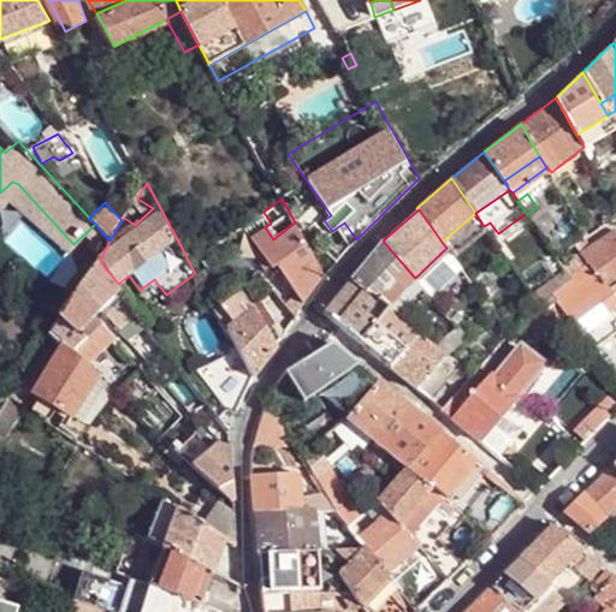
[(475,213),(442,242),(446,248),(450,253),(484,226),(475,213)]
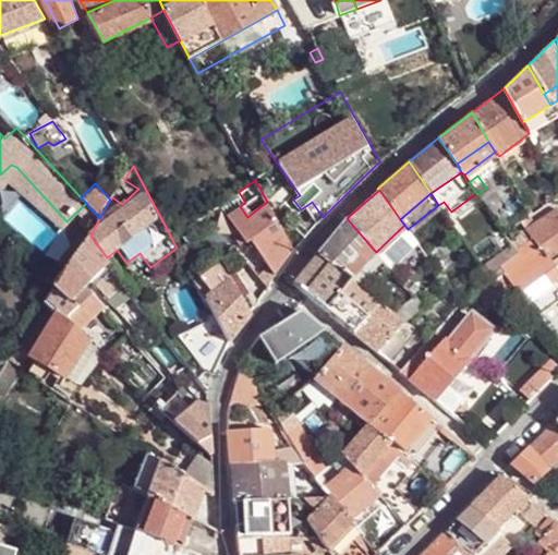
[(247,217),(240,224),(252,240),(251,241),(270,269),(275,276),(292,251),(267,202),(247,217)]
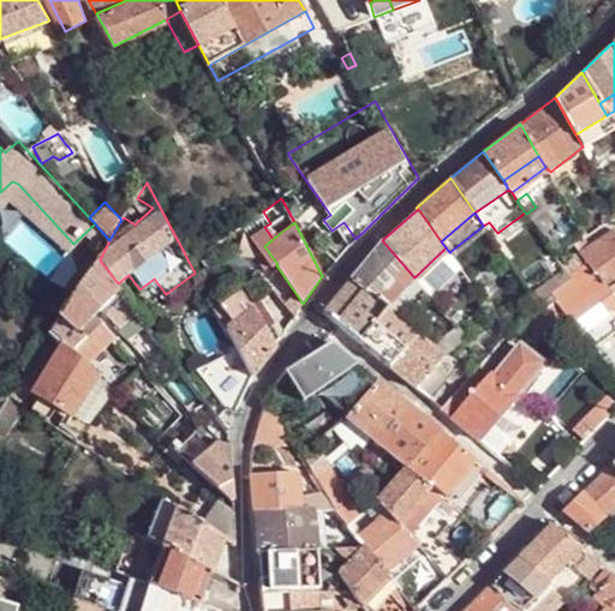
[(101,257),(109,240),(97,227),(89,234),(96,243),(91,246),(101,257)]
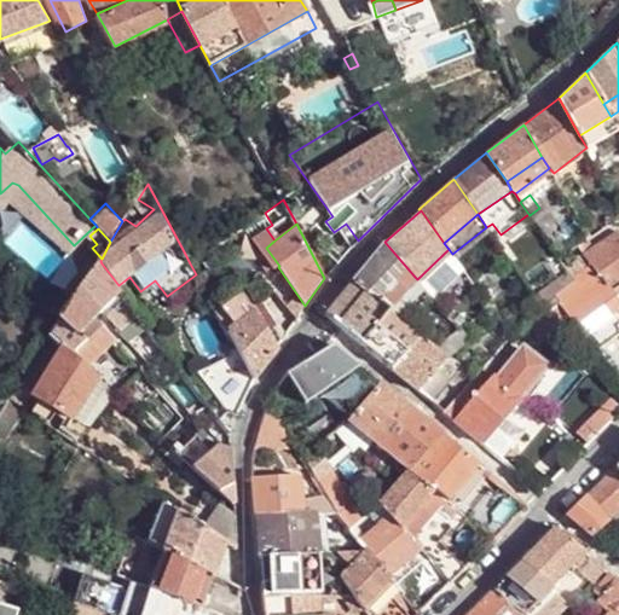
[(266,248),(275,241),(266,228),(252,239),(259,250),(254,255),(268,274),(278,267),(279,266),(266,248)]
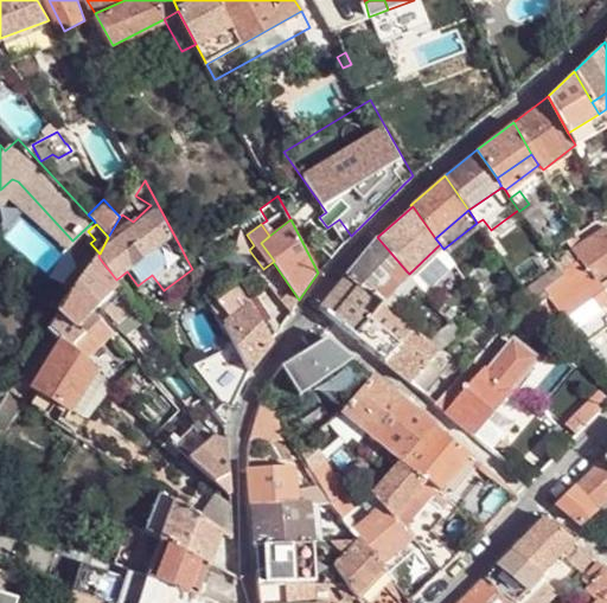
[(600,286),(606,280),(606,224),(581,242),(573,249),(585,265),(600,286)]
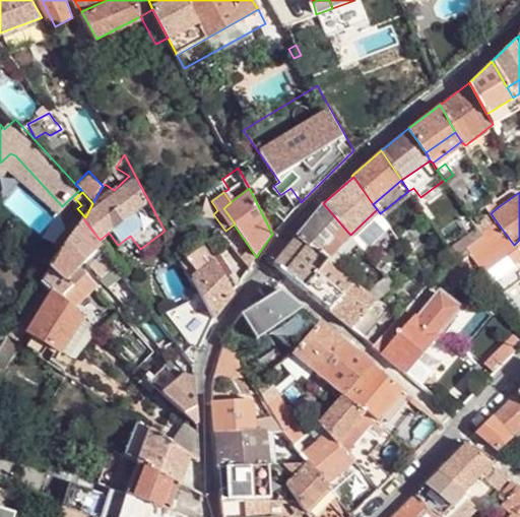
[(483,205),(491,213),(498,207),(493,199),(483,205)]
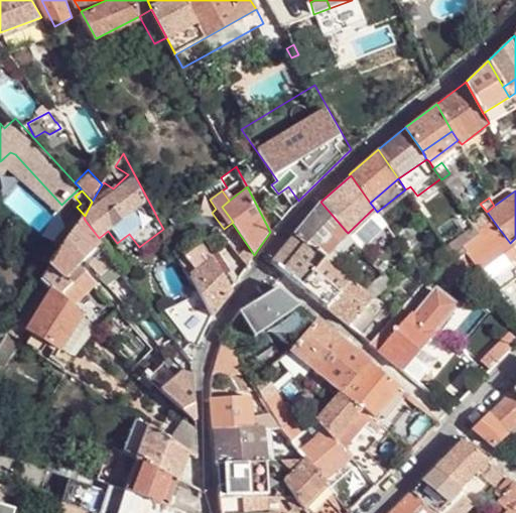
[(310,215),(294,234),(323,257),(324,258),(346,231),(320,202),(310,215)]
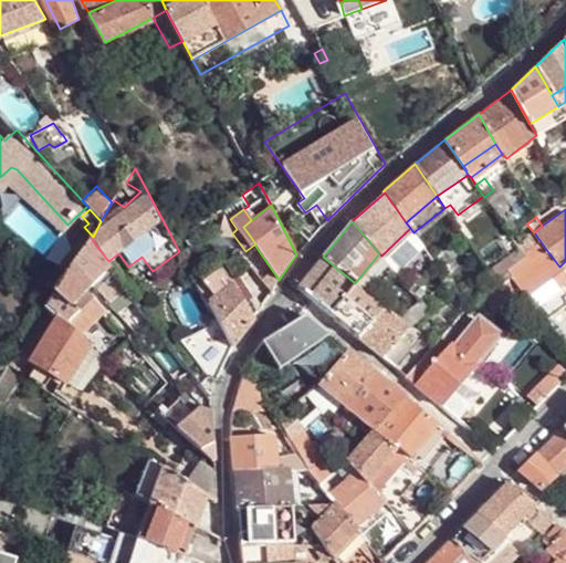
[(545,248),(534,232),(526,223),(515,230),(510,233),(519,247),(523,254),(506,268),(511,273),(545,248)]
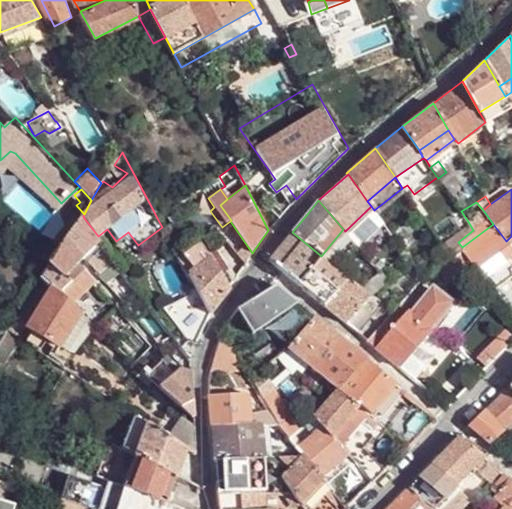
[(166,211),(161,204),(153,210),(157,218),(166,211)]
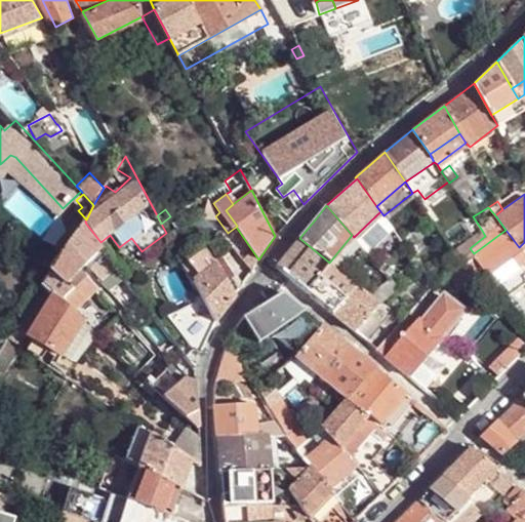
[(354,237),(367,253),(392,228),(384,215),(380,211),(354,237)]
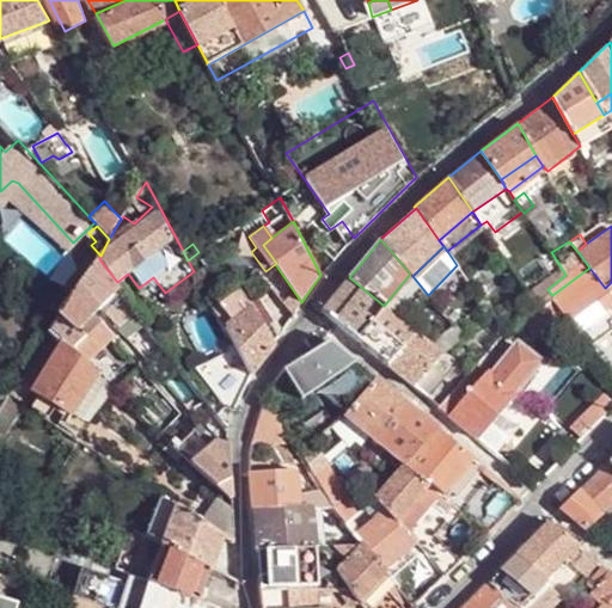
[(117,282),(101,260),(78,290),(71,301),(63,311),(53,329),(66,342),(89,362),(116,336),(99,318),(105,312),(122,330),(140,312),(122,289),(117,282)]
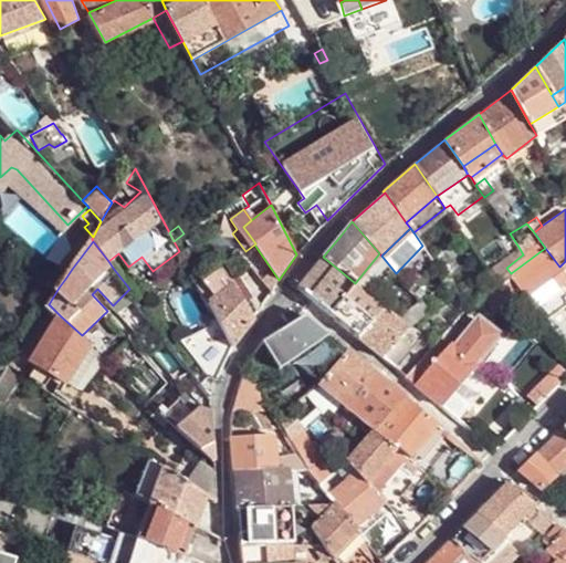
[(274,273),(254,244),(245,251),(243,253),(263,283),(270,278),(274,273)]
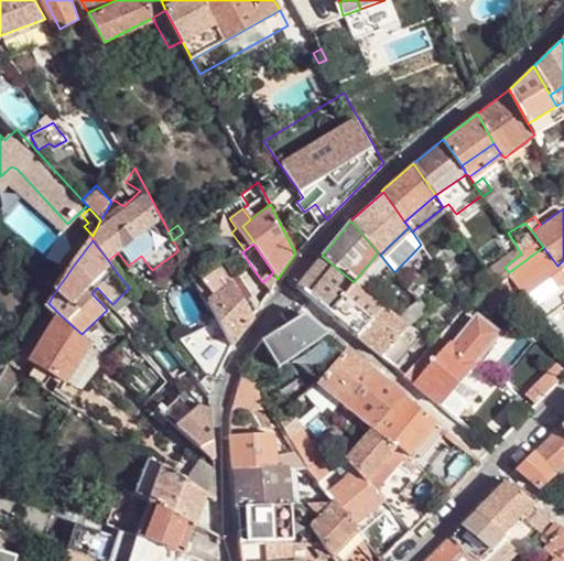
[(487,269),(492,277),(496,273),(505,267),(521,254),(517,246),(487,269)]
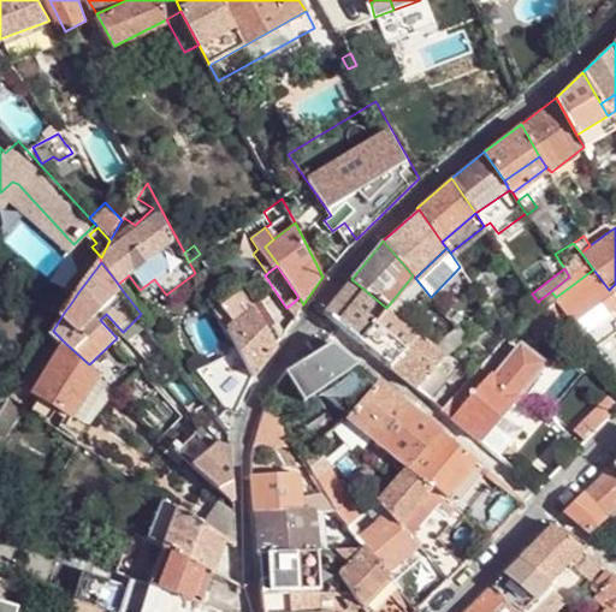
[(593,269),(556,297),(558,298),(569,314),(574,322),(611,293),(609,290),(593,269)]
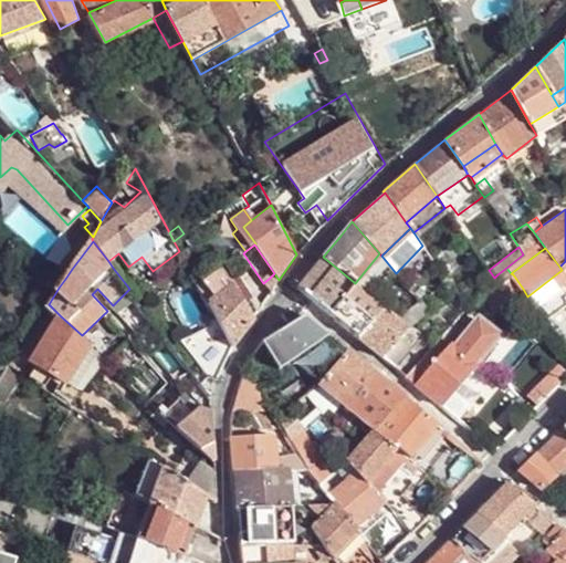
[(299,287),(329,313),(354,282),(323,257),(312,270),(299,287)]
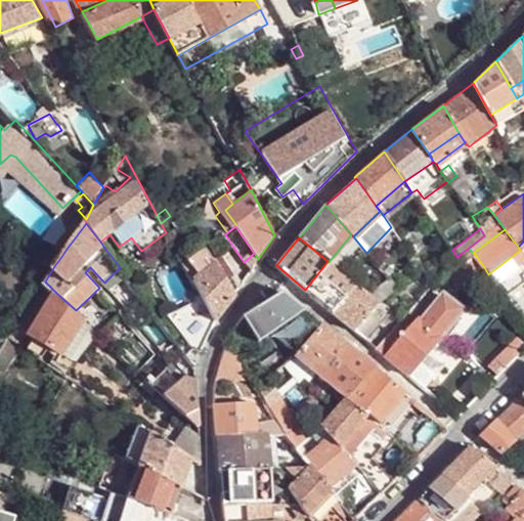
[(461,254),(466,259),(475,254),(473,253),(469,248),(461,254)]
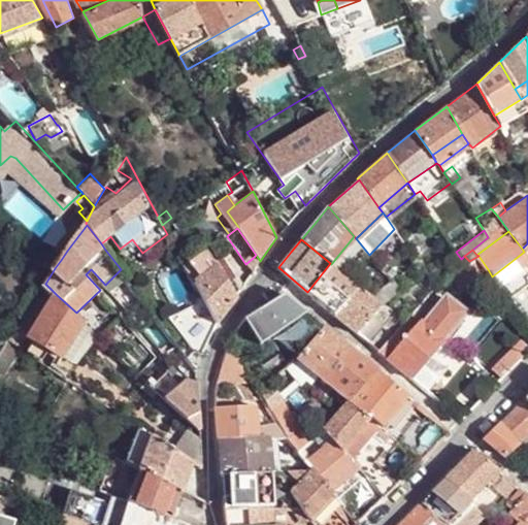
[(44,261),(55,268),(61,260),(53,252),(44,261)]
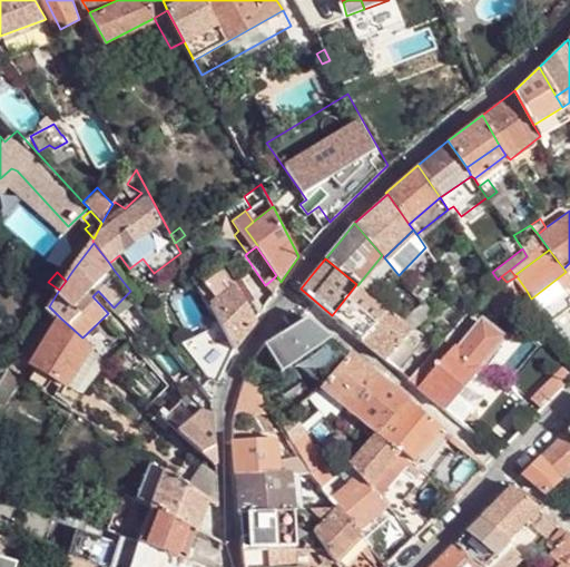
[(569,297),(569,276),(566,272),(531,299),(539,308),(550,323),(569,306),(569,300),(569,299),(569,297)]
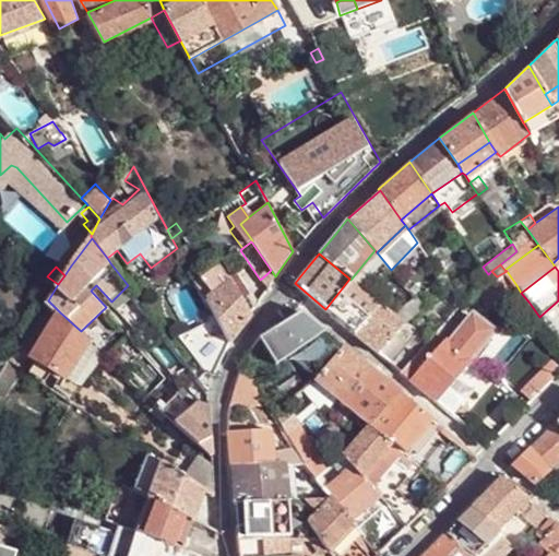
[(228,344),(251,315),(250,314),(241,300),(223,270),(199,290),(211,310),(228,344)]
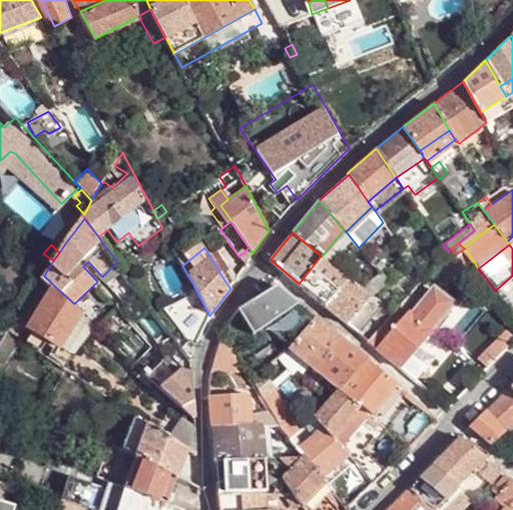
[(248,247),(244,251),(250,259),(252,253),(248,247)]
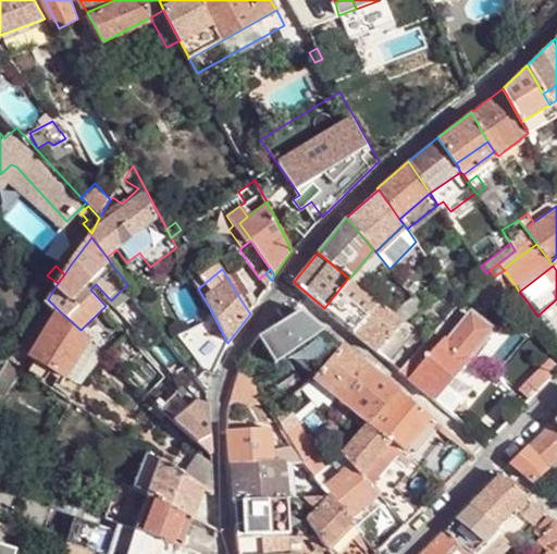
[(515,284),(505,270),(495,275),(484,284),(494,299),(515,284)]
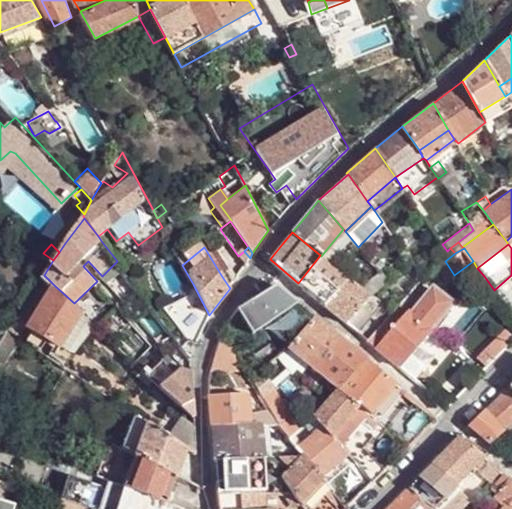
[(298,283),(325,305),(347,278),(321,256),(320,255),(298,283)]
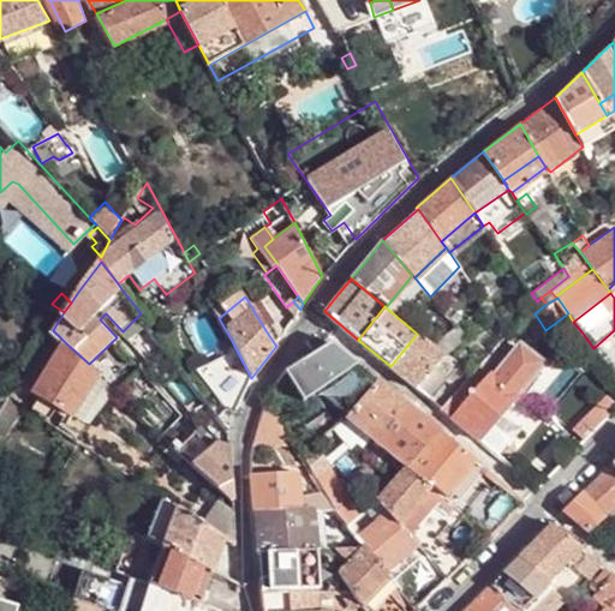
[(422,339),(430,345),(455,325),(443,311),(422,339)]
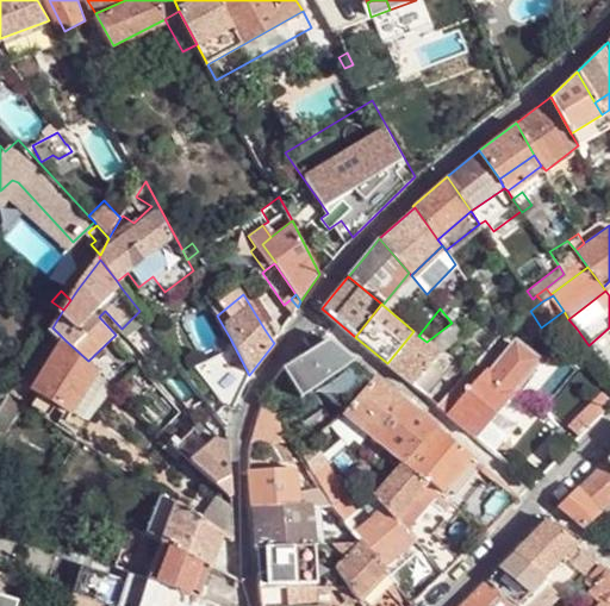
[(279,320),(263,328),(273,342),(284,328),(279,320)]
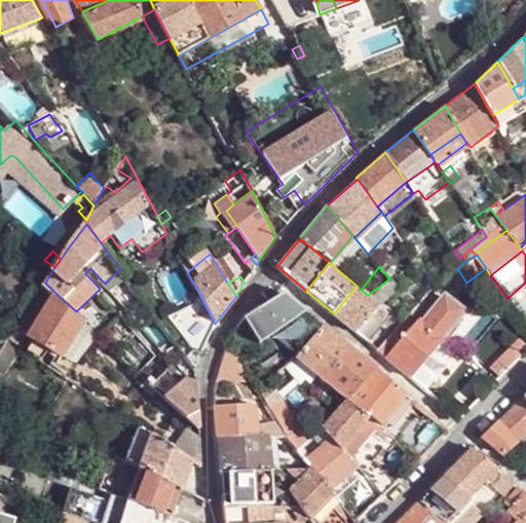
[(378,304),(397,286),(390,277),(389,278),(368,295),(378,304)]
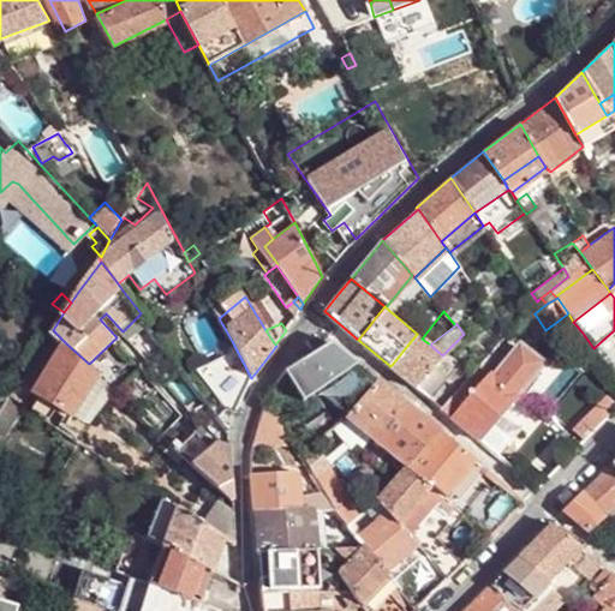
[(415,387),(431,367),(442,355),(430,345),(422,339),(417,334),(390,366),(415,387)]
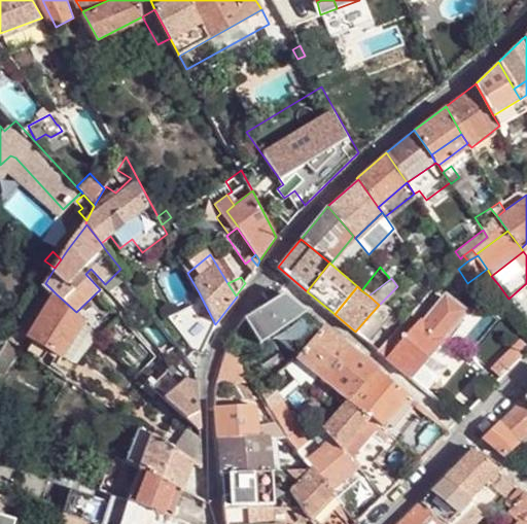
[(199,292),(165,311),(202,357),(204,351),(215,327),(214,325),(215,324),(199,292)]
